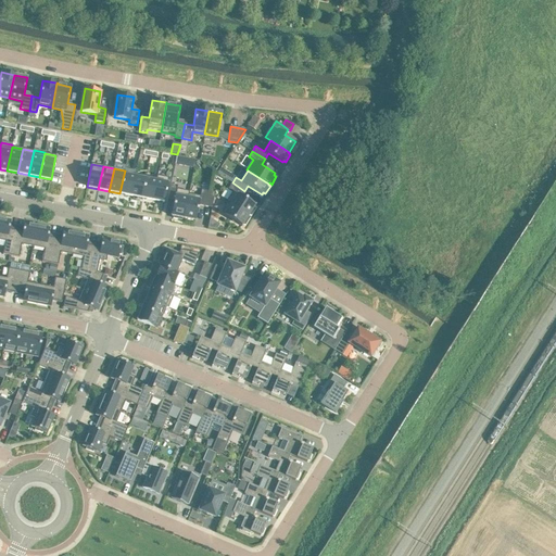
[(135,177),(124,175),(119,193),(130,196),(135,177)]
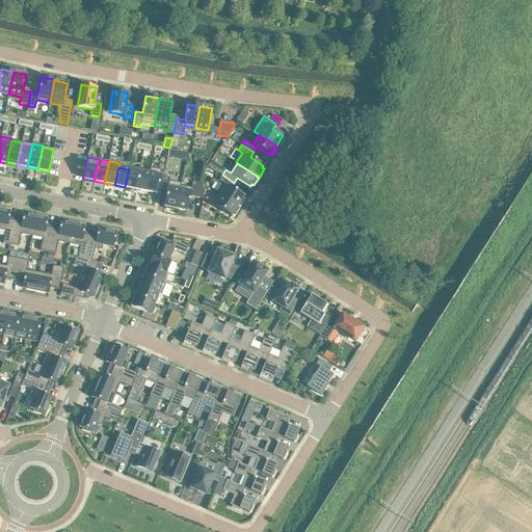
[(150,173),(145,191),(157,193),(161,170),(151,168),(150,173)]
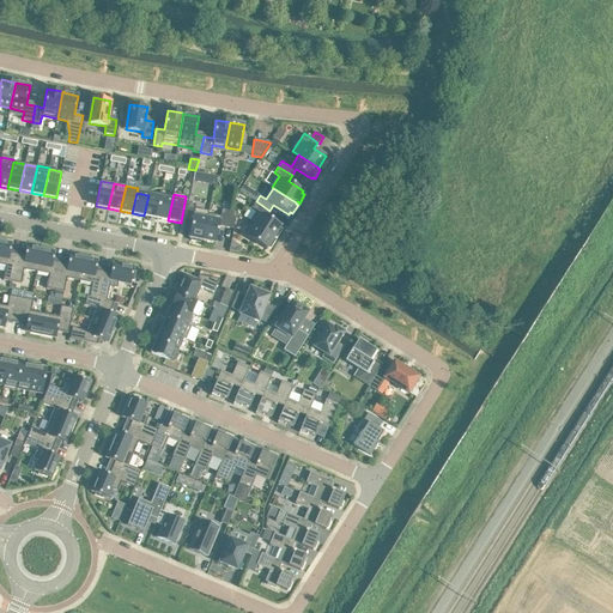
[(161,196),(149,195),(144,216),(156,218),(161,196)]
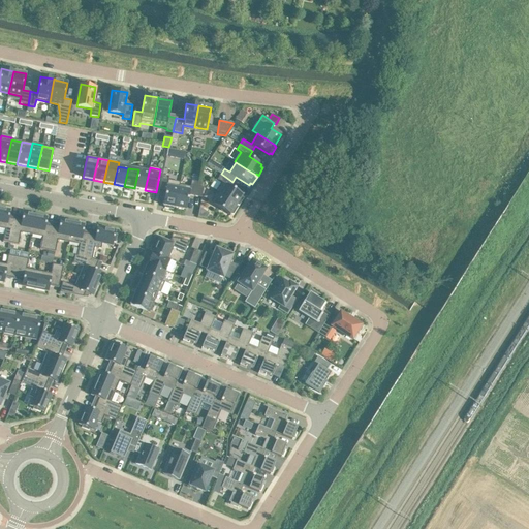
[(149,172),(138,169),(134,188),(145,190),(149,172)]
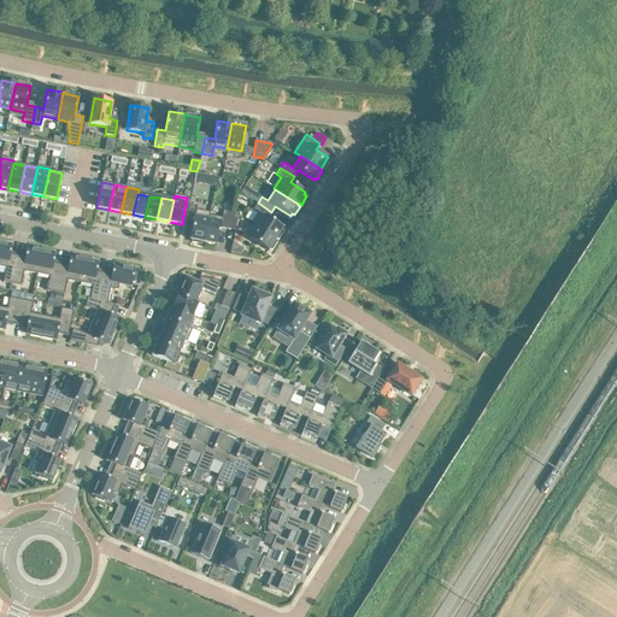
[(276,240),(276,239),(278,240),(285,231),(282,230),(283,228),(268,218),(271,212),(258,203),(253,210),(258,212),(251,223),(252,224),(276,240)]
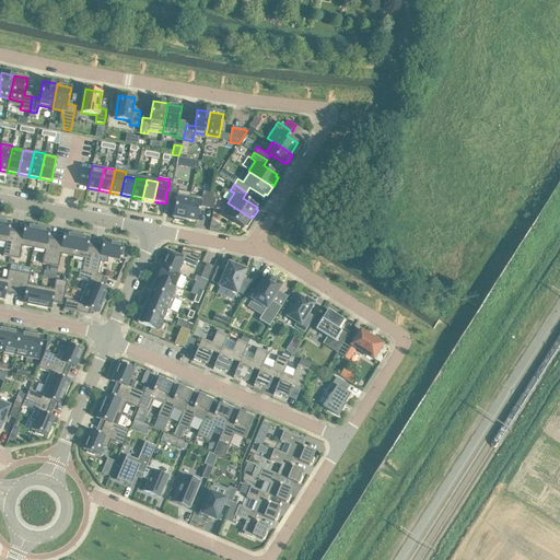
[(172,185),(170,200),(175,201),(173,218),(174,218),(174,220),(183,222),(184,220),(185,220),(189,196),(190,193),(178,190),(178,187),(172,185)]
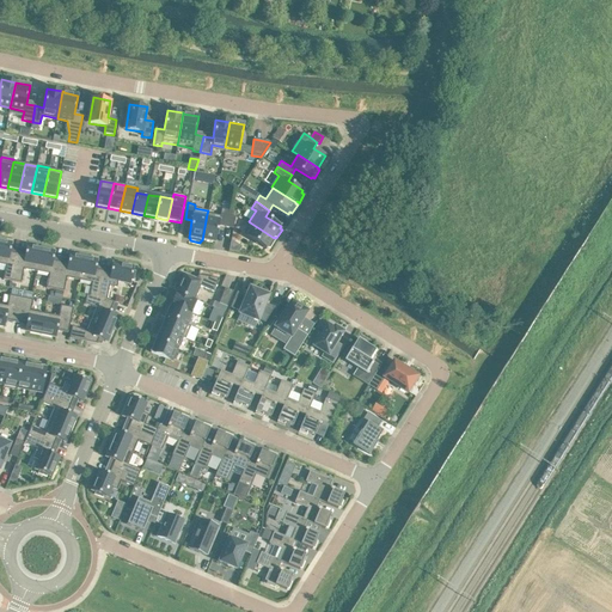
[(202,240),(215,243),(219,226),(226,227),(228,210),(221,209),(220,216),(207,214),(202,240)]
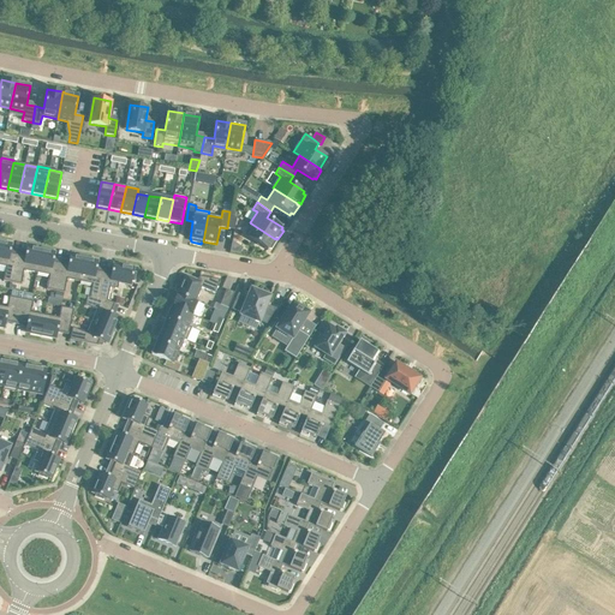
[(238,213),(230,212),(227,228),(234,230),(238,213)]
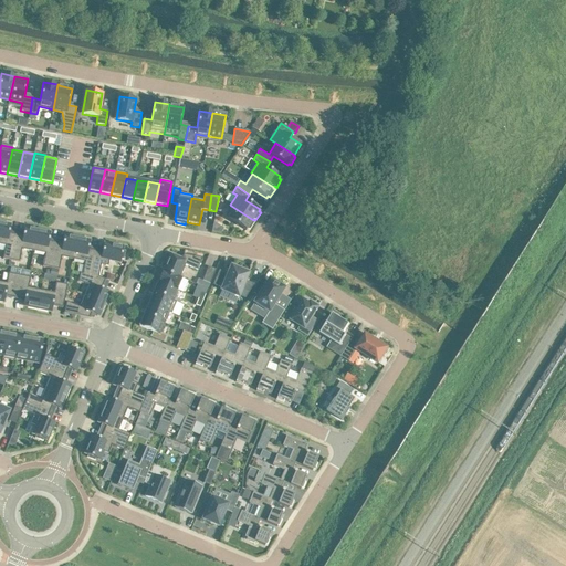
[(231,206),(224,217),(247,230),(248,229),(249,230),(254,221),(252,220),(253,220),(231,206)]
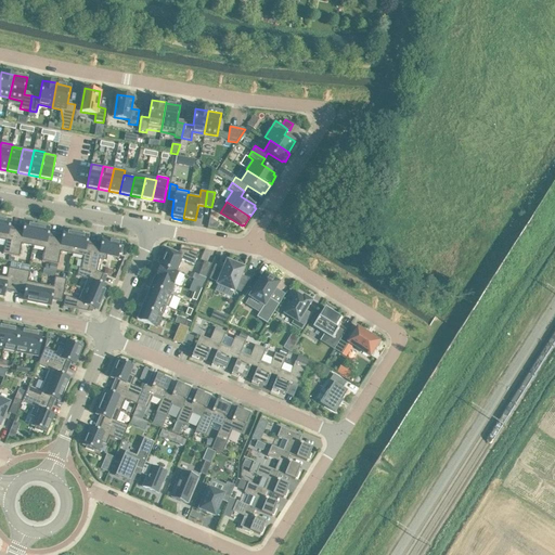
[(11,255),(16,230),(9,229),(11,221),(0,219),(0,240),(5,241),(3,254),(11,255)]
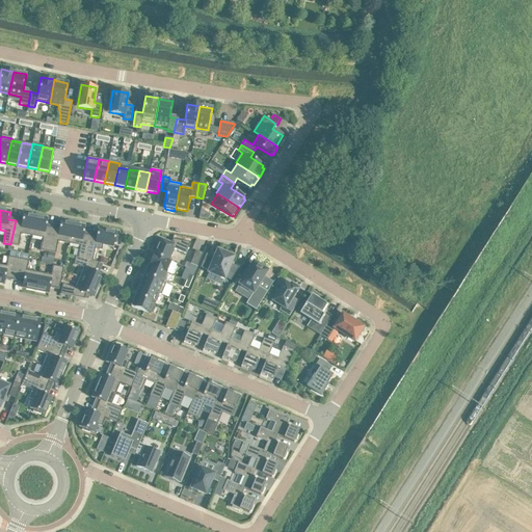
[(22,221),(16,220),(10,244),(18,246),(21,234),(31,236),(35,217),(23,215),(22,221)]
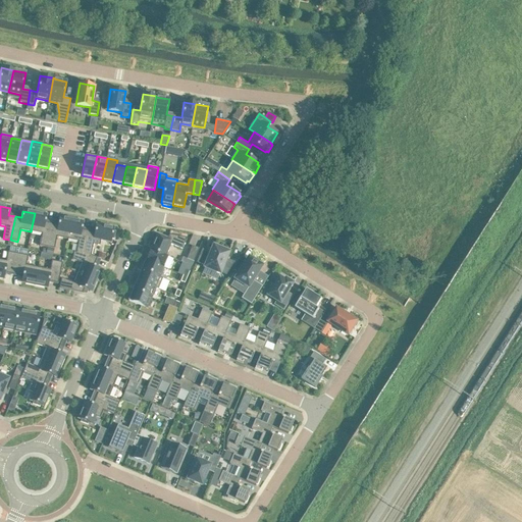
[(39,246),(47,247),(51,223),(45,222),(47,215),(35,213),(31,231),(42,233),(39,246)]
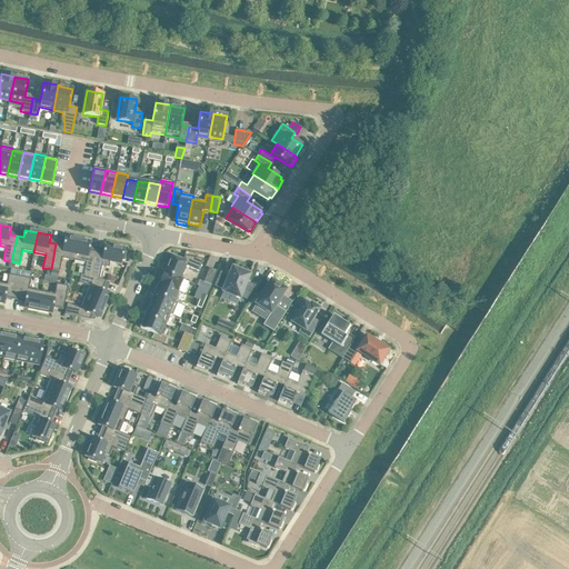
[(63,246),(56,243),(51,269),(59,271),(62,258),(73,260),(78,240),(65,238),(63,246)]
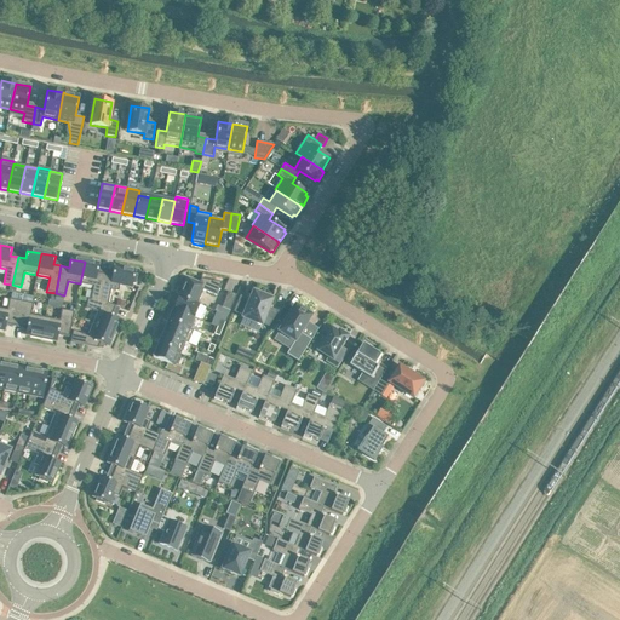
[(99,265),(85,262),(80,283),(93,287),(90,299),(90,300),(99,303),(104,274),(97,273),(99,265)]
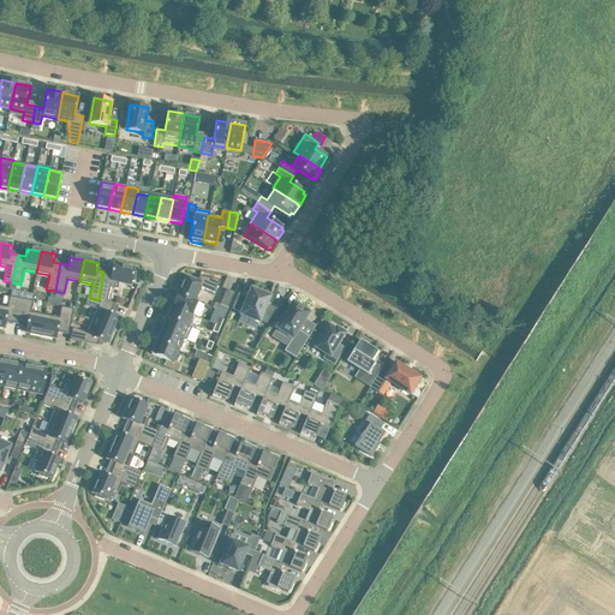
[(112,274),(103,272),(99,300),(107,302),(107,300),(109,287),(118,290),(119,281),(131,284),(135,269),(113,266),(112,274)]
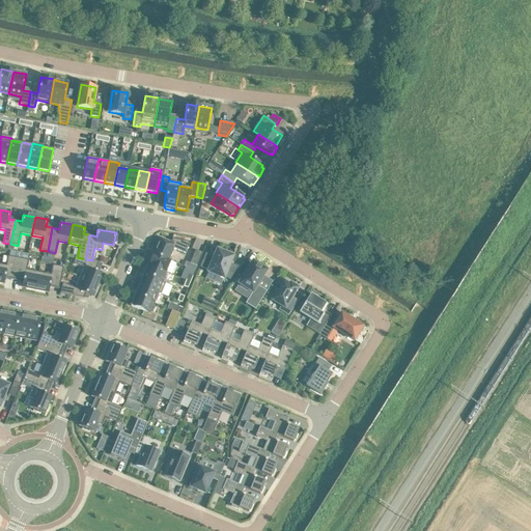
[(155,254),(169,260),(173,249),(185,253),(190,243),(172,239),(170,243),(161,240),(155,254)]
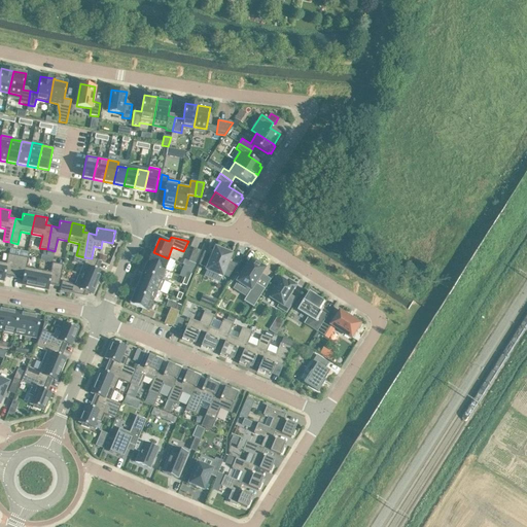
[(201,251),(195,248),(188,261),(196,264),(201,251)]
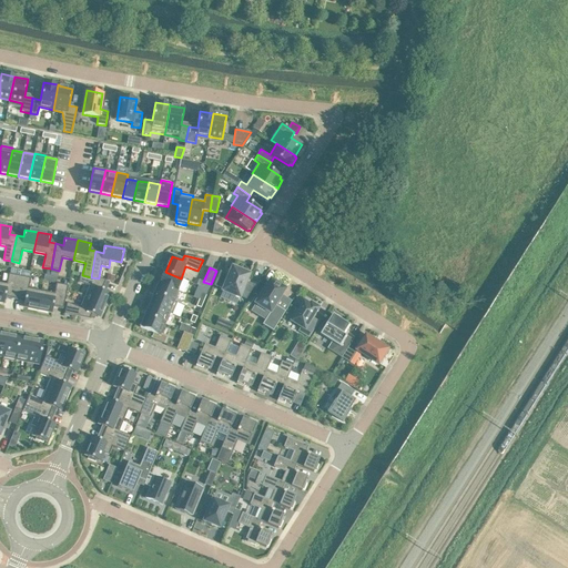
[(240,296),(246,300),(254,285),(253,286),(243,282),(246,273),(242,272),(243,270),(236,267),(236,269),(232,267),(229,276),(220,273),(221,272),(220,271),(214,285),(223,290),(222,291),(240,298),(240,296)]
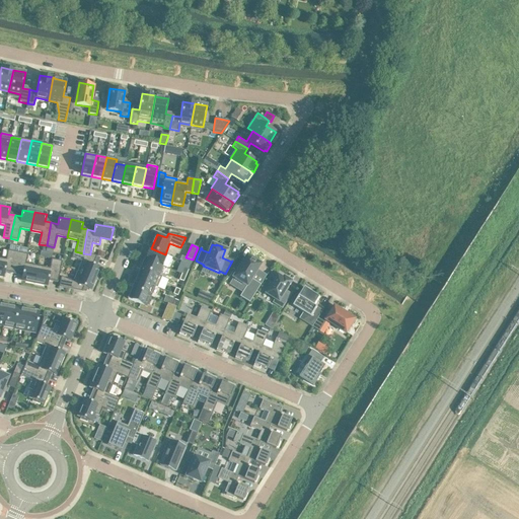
[(167,255),(165,254),(151,248),(149,247),(145,258),(162,266),(167,255)]
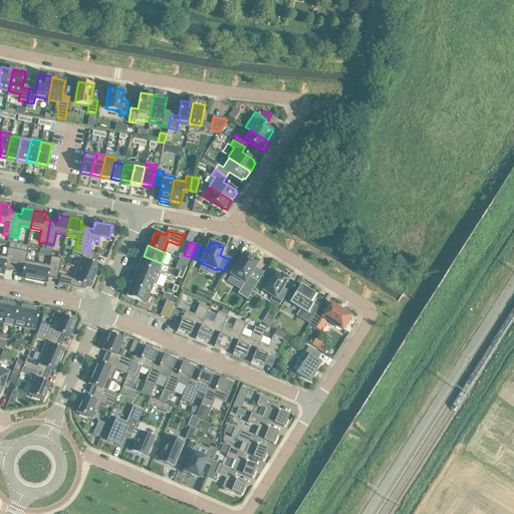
[(13,270),(17,250),(8,248),(6,257),(0,255),(0,272),(4,273),(5,268),(13,270)]
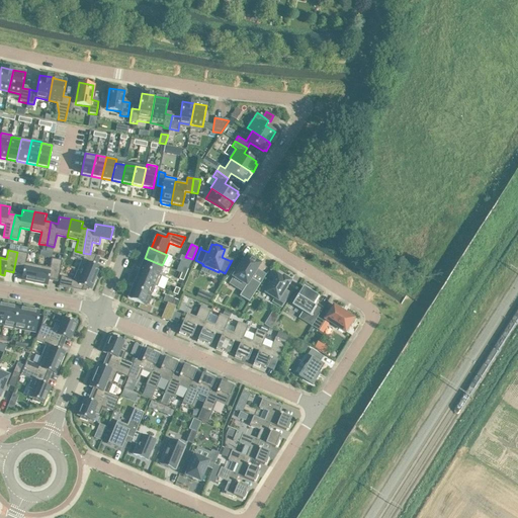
[(96,256),(90,253),(90,254),(83,253),(75,251),(75,250),(73,250),(72,257),(81,261),(77,271),(94,278),(99,267),(93,264),(96,256)]
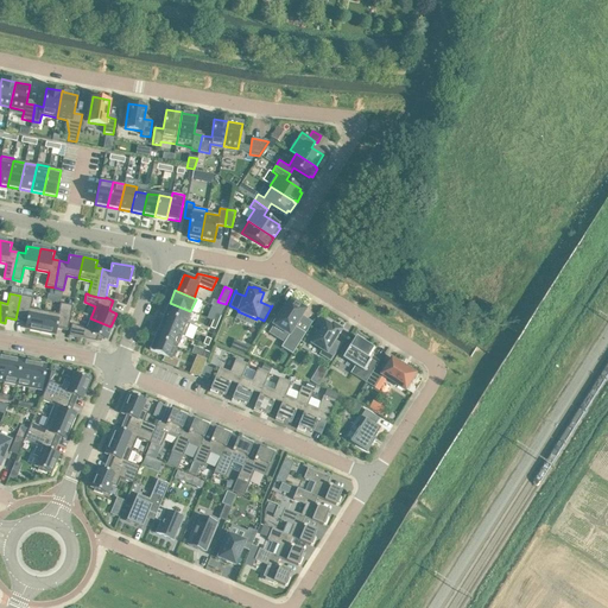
[(40,330),(44,311),(30,309),(32,298),(20,296),(16,320),(26,322),(25,328),(40,330)]
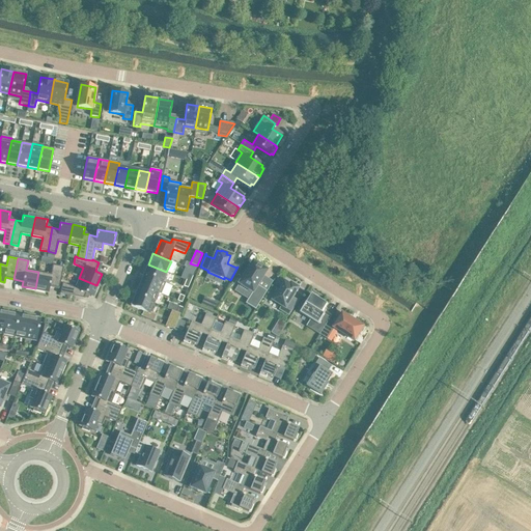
[(266,270),(252,261),(239,283),(252,291),(245,303),(255,309),(267,290),(256,284),(266,270)]
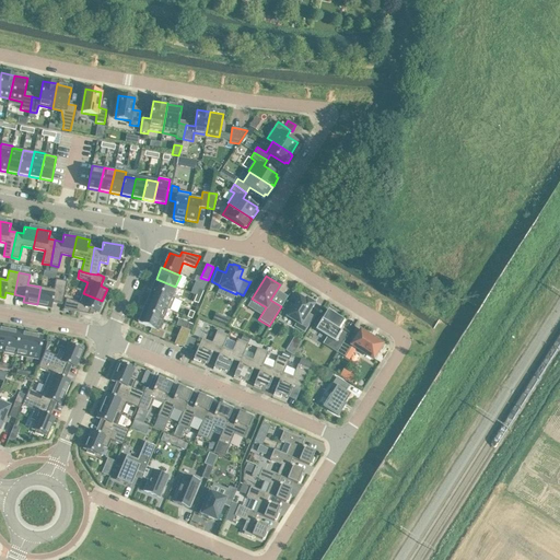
[(171,298),(175,287),(156,279),(152,290),(171,298)]
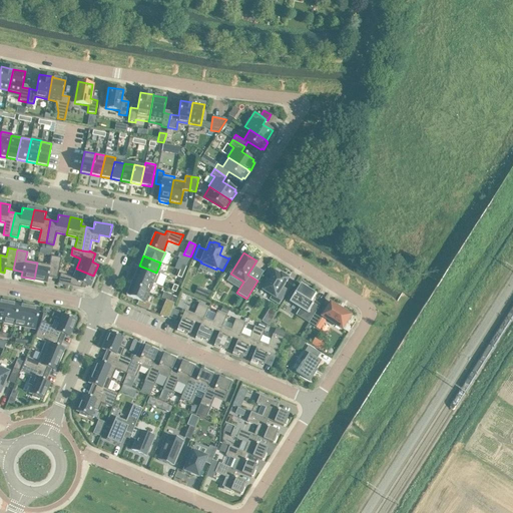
[(37,263),(34,279),(47,282),(48,277),(57,279),(61,259),(51,257),(49,266),(37,263)]
